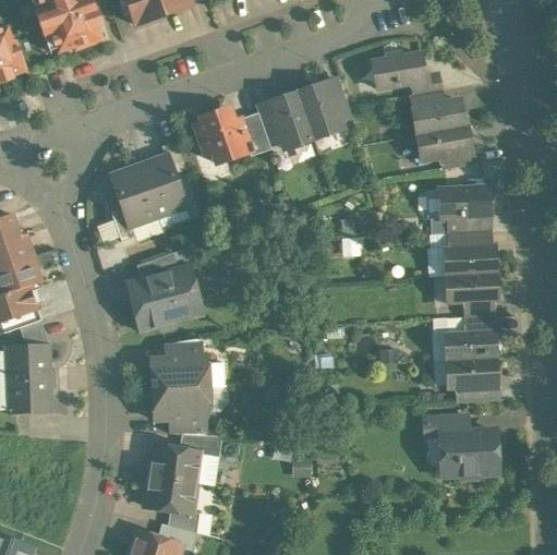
[(37,0),(39,4),(33,7),(33,9),(34,8),(44,36),(43,36),(44,38),(50,36),(57,52),(58,52),(58,51),(73,46),(74,49),(103,39),(98,25),(100,25),(101,24),(101,23),(96,8),(96,7),(94,7),(91,0),(37,0)]
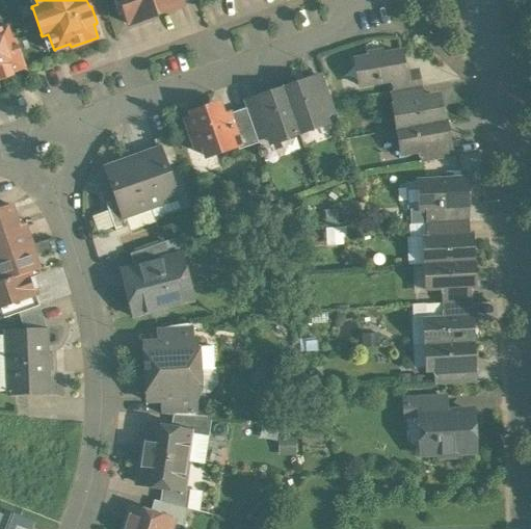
[(118,0),(127,22),(181,3),(180,0),(118,0)]
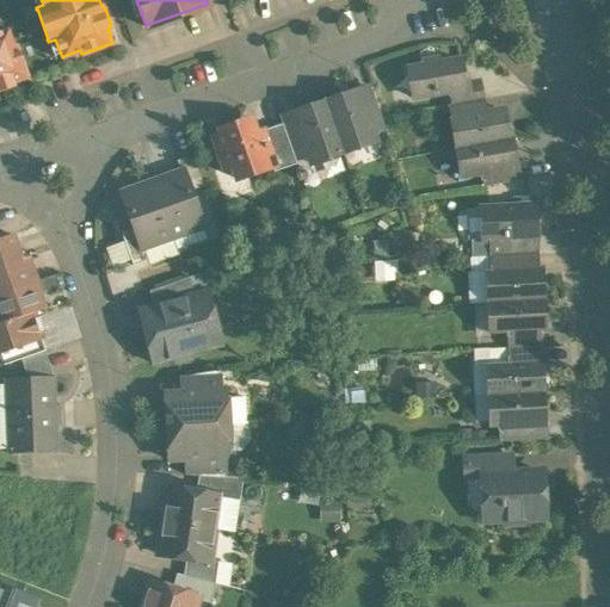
[(6,29),(0,30),(0,90),(14,85),(13,82),(29,76),(18,44),(14,45),(8,28),(6,29)]
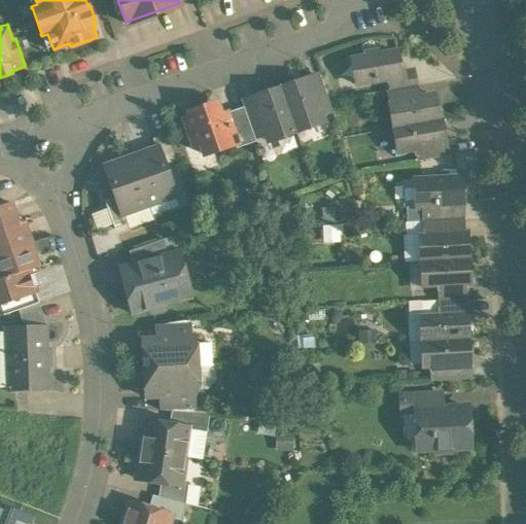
[(396,50),(379,54),(375,49),(366,51),(365,56),(351,59),(355,82),(388,77),(388,76),(405,73),(404,71),(404,69),(399,67),(396,50)]
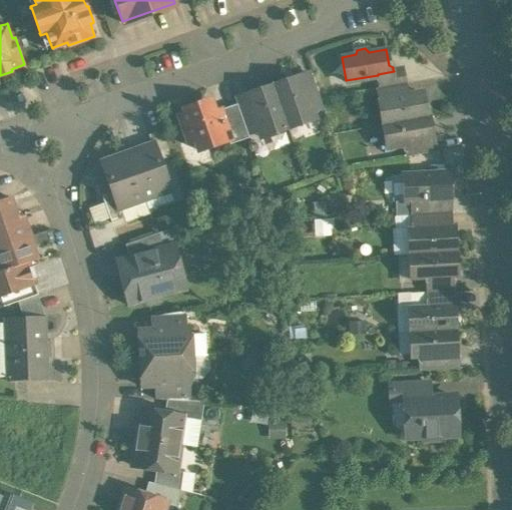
[(403,68),(393,69),(394,71),(378,74),(378,75),(380,86),(405,82),(403,68)]
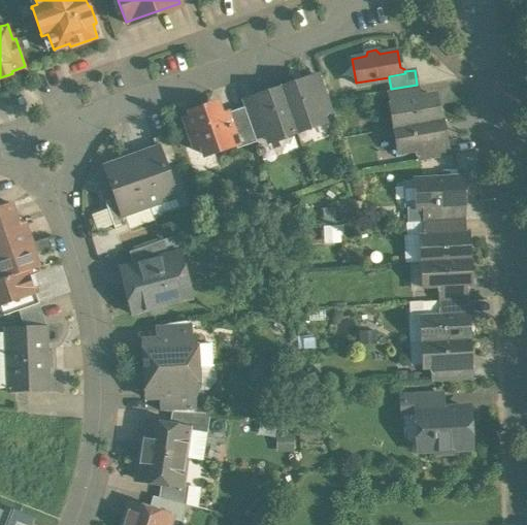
[(331,103),(321,74),(309,78),(319,107),(331,103)]
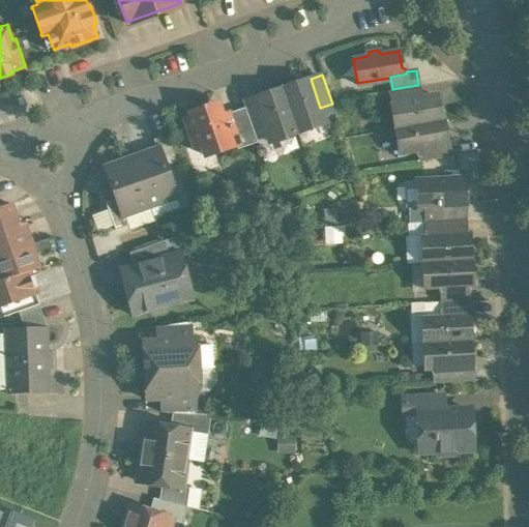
[(310,77),(255,96),(255,98),(265,127),(270,141),(325,121),(320,108),(311,79),(310,77)]
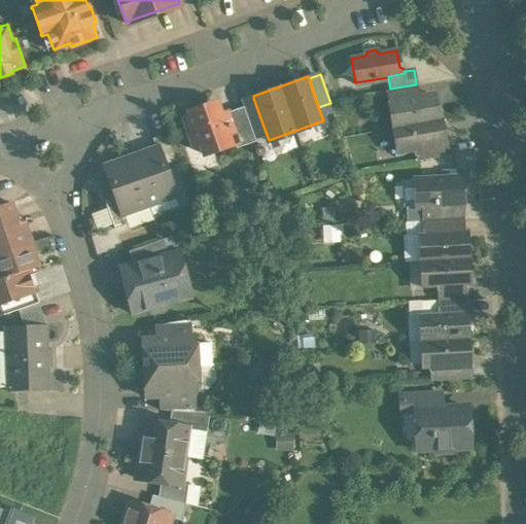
[(390,89),(386,90),(388,102),(420,96),(418,84),(416,84),(390,89)]
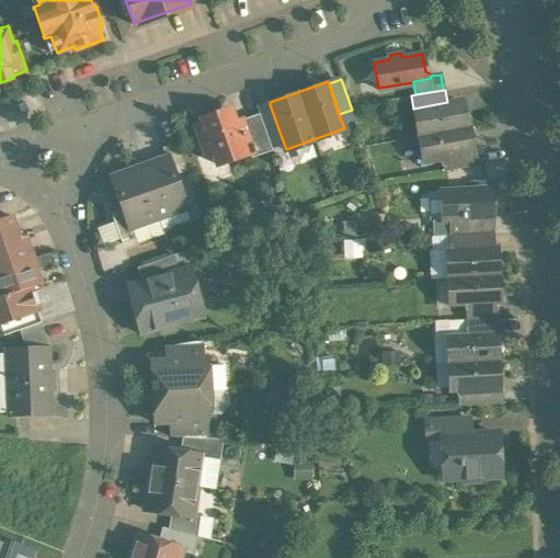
[(447,102),(413,109),(418,134),(469,125),(468,121),(465,117),(461,100),(447,102)]
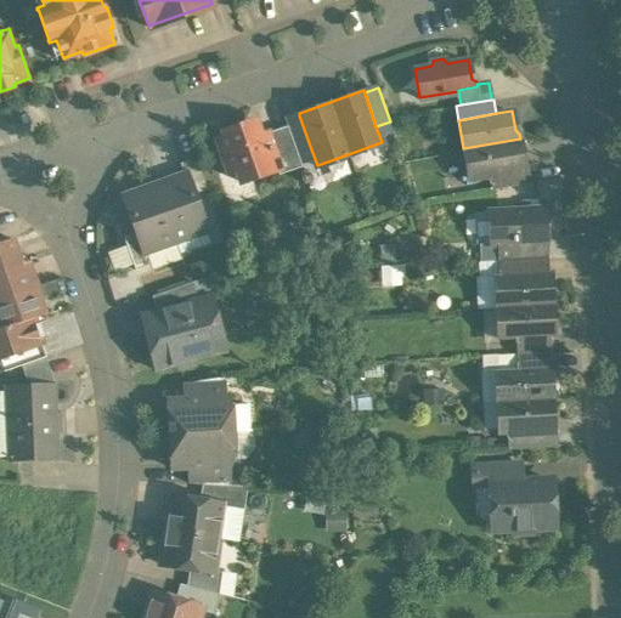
[(299,115),(286,120),(287,124),(298,154),(311,149),(299,115)]
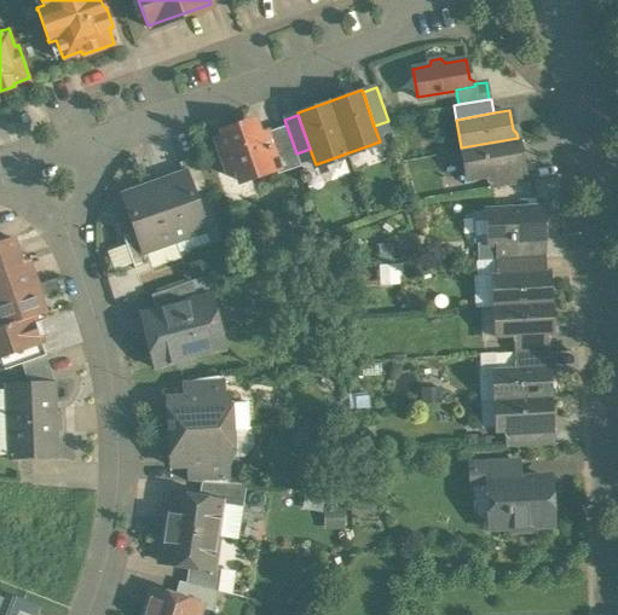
[(286,123),(258,133),(254,122),(247,125),(241,122),(223,128),(224,133),(217,135),(227,170),(236,167),(241,180),(277,167),(278,172),(300,164),(296,154),(286,123)]
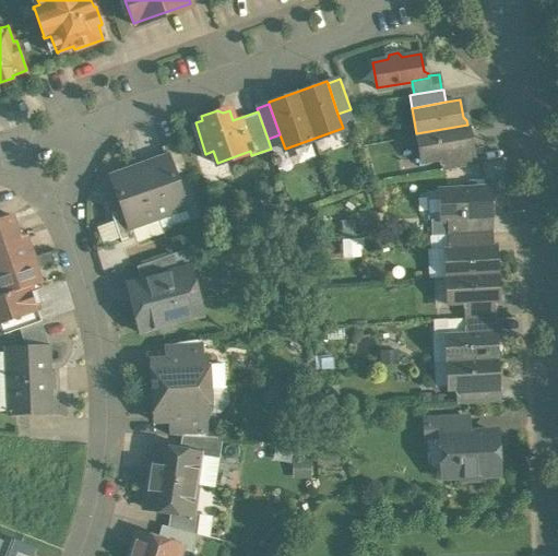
[(467,125),(416,133),(420,160),(442,155),(469,151),(469,150),(465,133),(469,130),(467,125)]
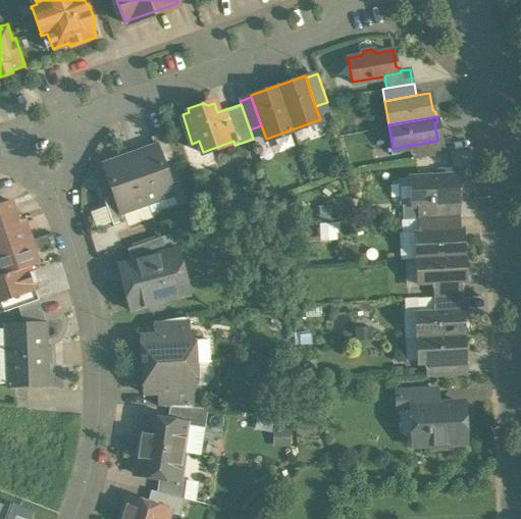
[(164,133),(152,137),(155,147),(157,147),(162,162),(173,158),(164,133)]
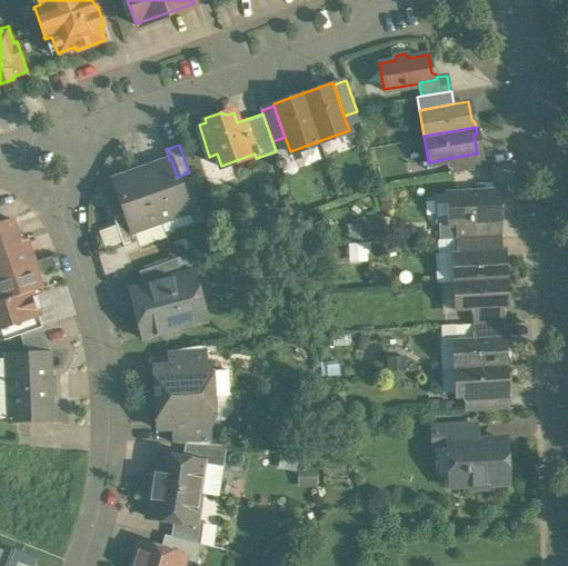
[(477,154),(450,158),(452,171),(492,165),(489,150),(477,152),(477,154)]
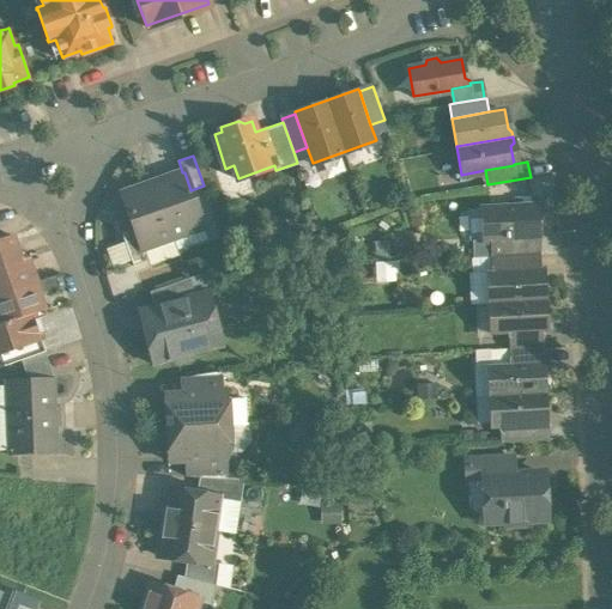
[(182,172),(153,182),(173,235),(203,225),(191,190),(185,172),(182,172)]
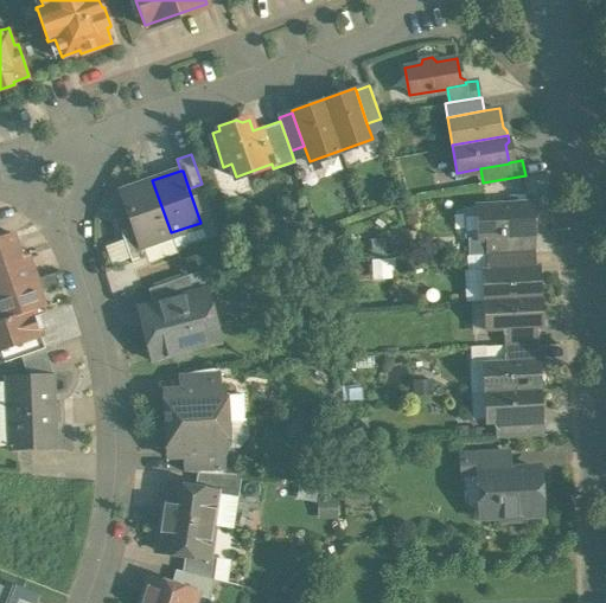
[(152,180),(122,191),(134,225),(140,243),(141,242),(171,232),(152,180)]
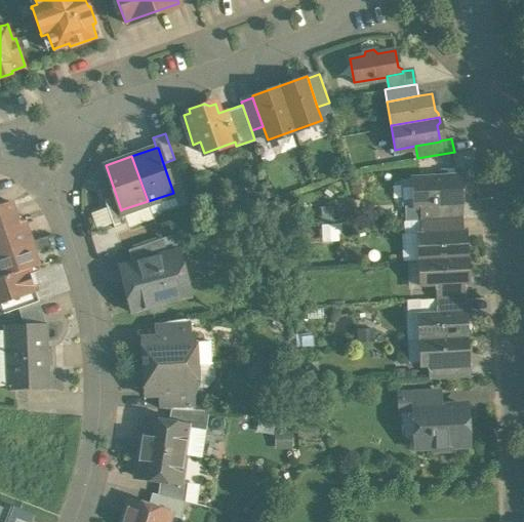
[(459,175),(412,177),(414,205),(420,205),(420,204),(457,202),(458,202),(461,202),(459,175)]
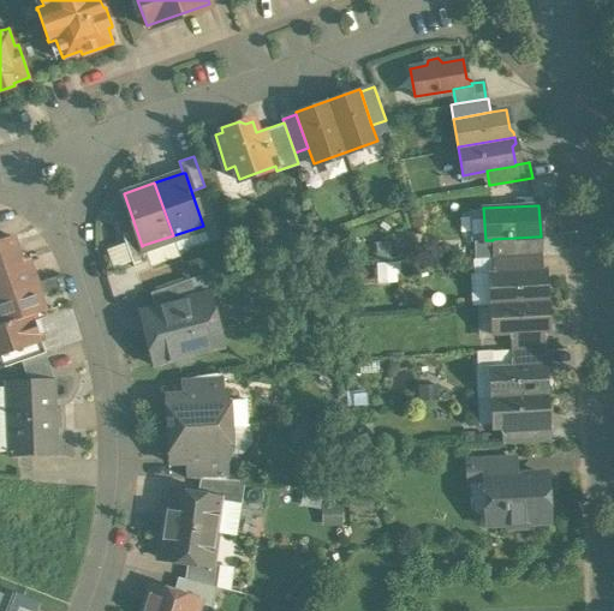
[(142,246),(136,228),(123,233),(132,264),(148,259),(143,245),(142,246)]
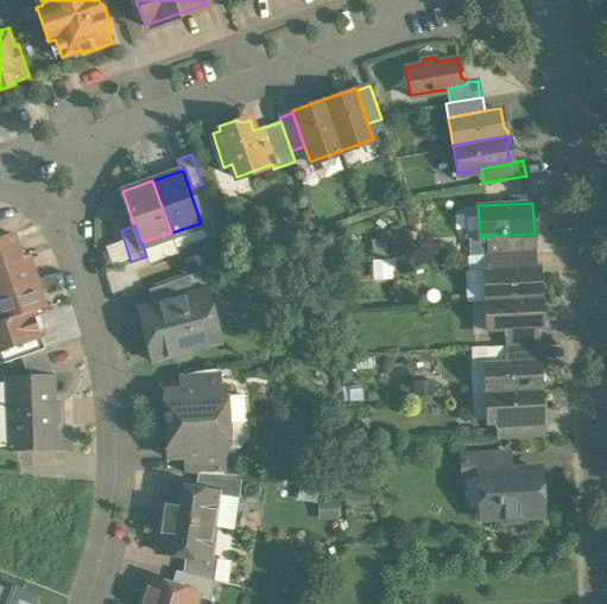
[(0,236),(0,264),(21,256),(13,233),(0,236)]
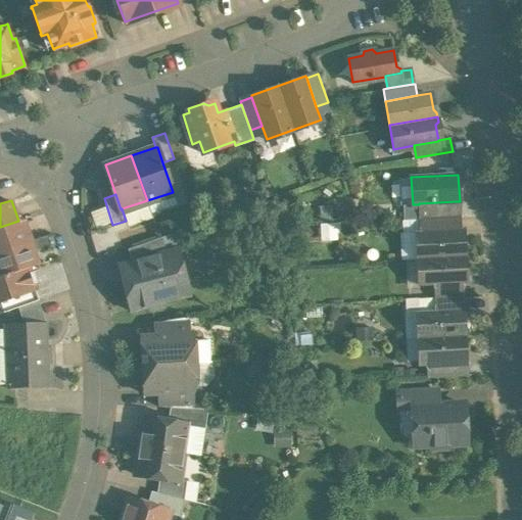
[(456,201),(419,203),(419,204),(420,218),(457,216),(457,201),(456,201)]
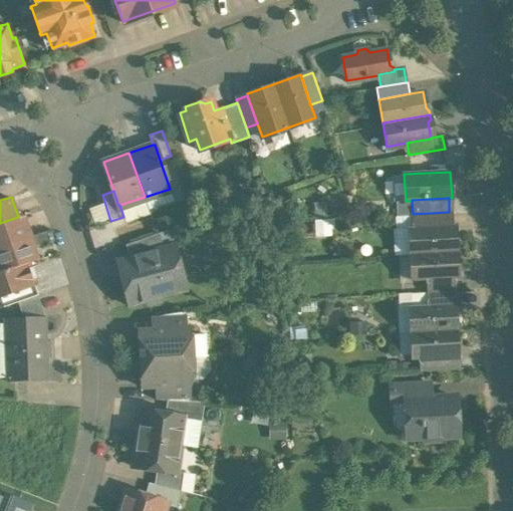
[(449,212),(413,214),(413,227),(414,227),(450,225),(450,224),(449,212)]
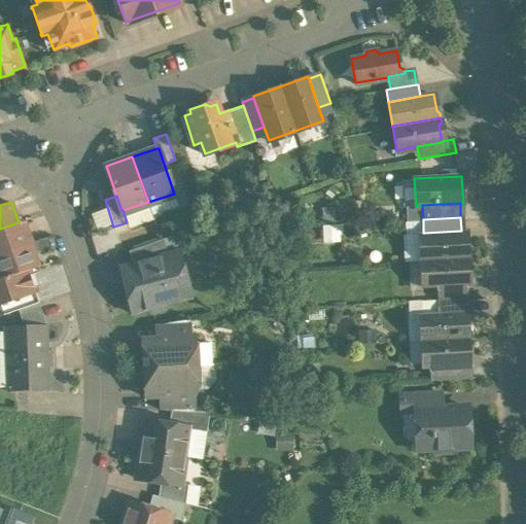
[(19,222),(0,229),(0,252),(31,242),(32,241),(25,220),(19,222)]
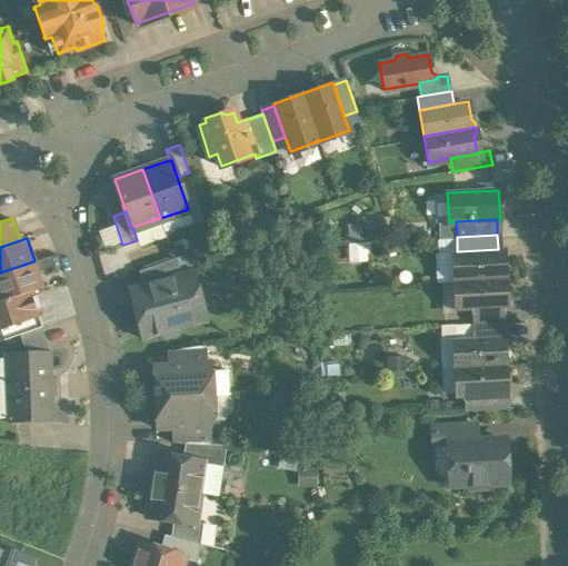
[(498,249),(458,251),(457,251),(452,251),(454,280),(505,278),(504,248),(498,248),(498,249)]
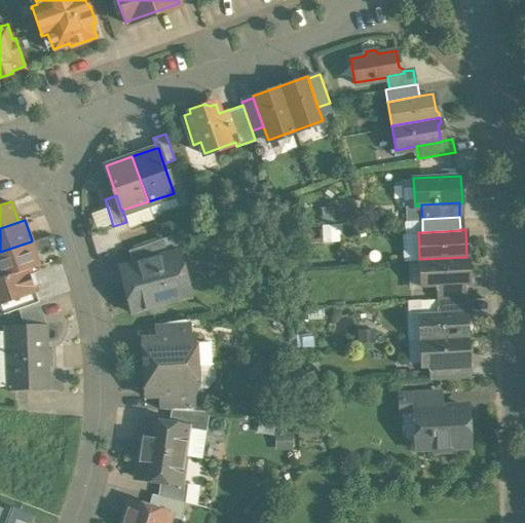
[(32,240),(31,241),(35,253),(37,249),(40,251),(52,246),(48,235),(32,240)]
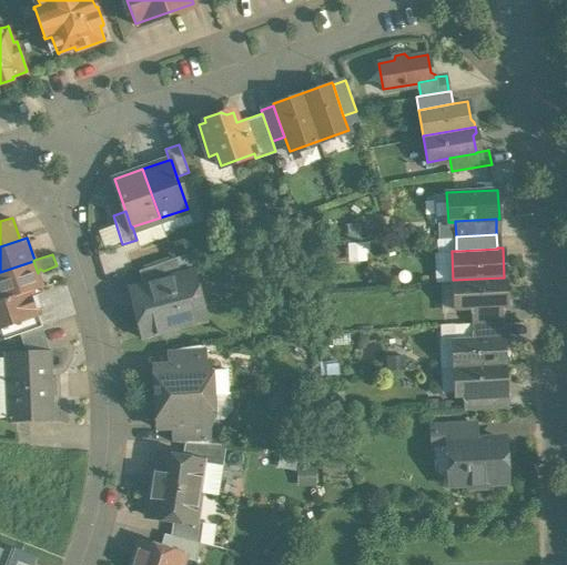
[(173,258),(140,269),(143,283),(178,274),(173,258)]
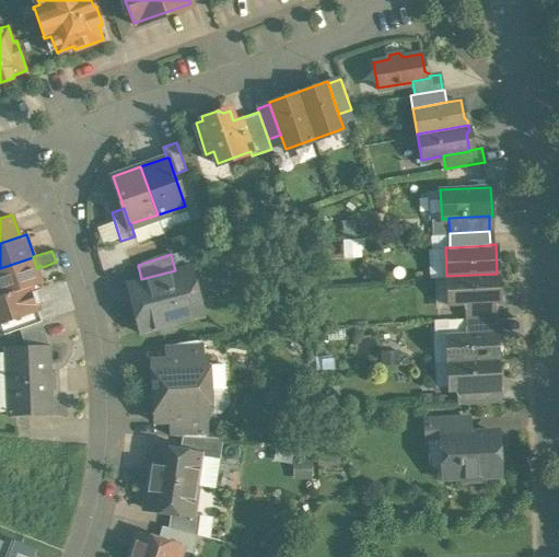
[(0,268),(0,294),(30,285),(42,281),(37,269),(33,257),(0,268)]
